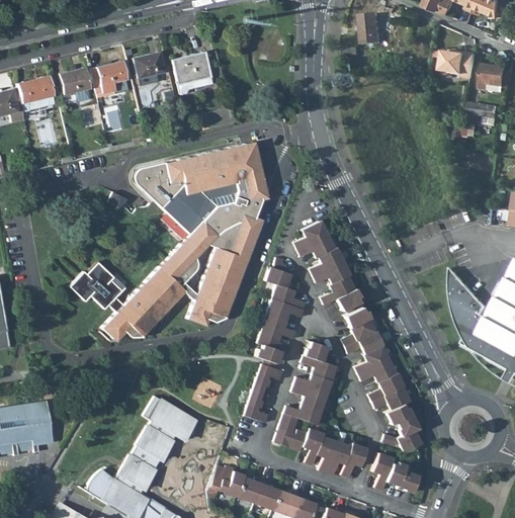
[(429,0),(428,5),(451,15),(457,0),(429,0)]
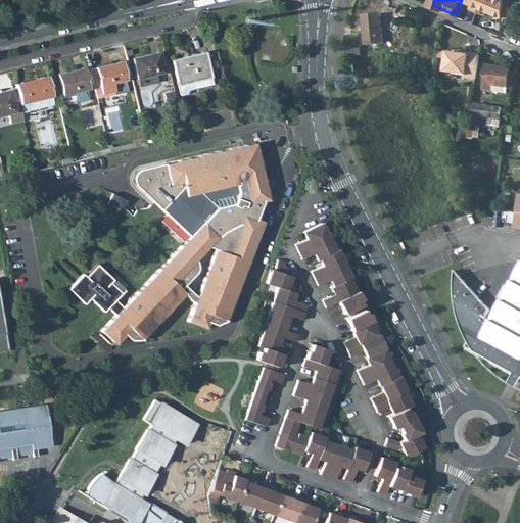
[(473,8),(481,11),(489,15),(491,10),(507,17),(507,14),(508,2),(507,0),(467,0),(475,3),(473,8)]
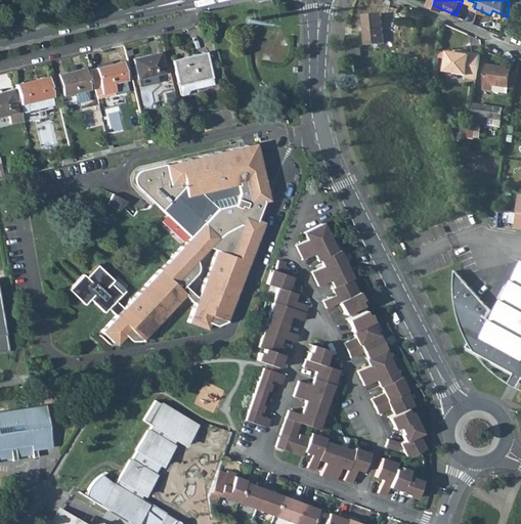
[(508,14),(516,14),(517,3),(509,2),(508,14)]
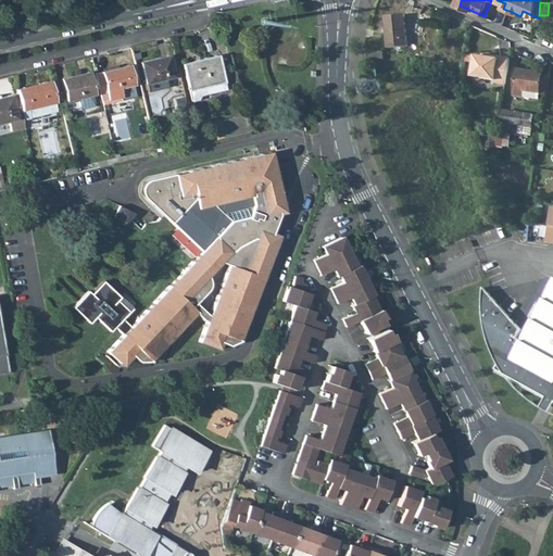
[(391,49),(411,47),(407,15),(389,16),(391,49)]
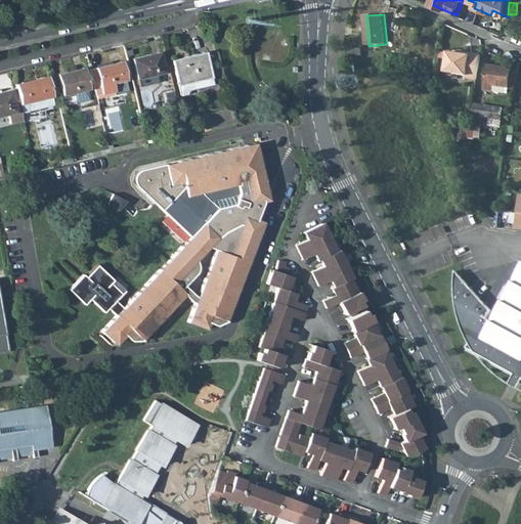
[(140,81),(157,77),(156,73),(158,73),(159,75),(168,73),(163,52),(135,58),(139,79),(140,79),(140,81)]
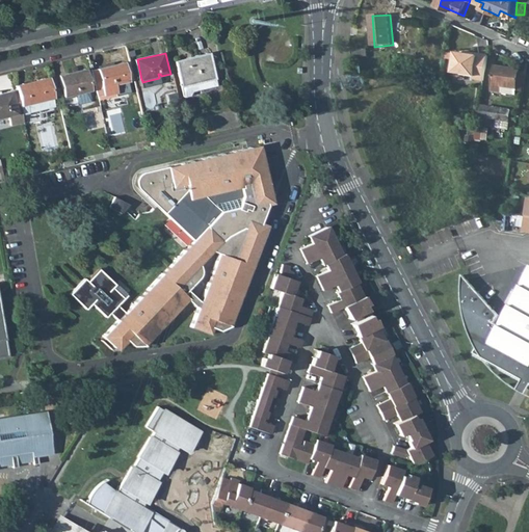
[(205,81),(217,78),(211,53),(178,61),(183,83),(205,78),(205,81)]
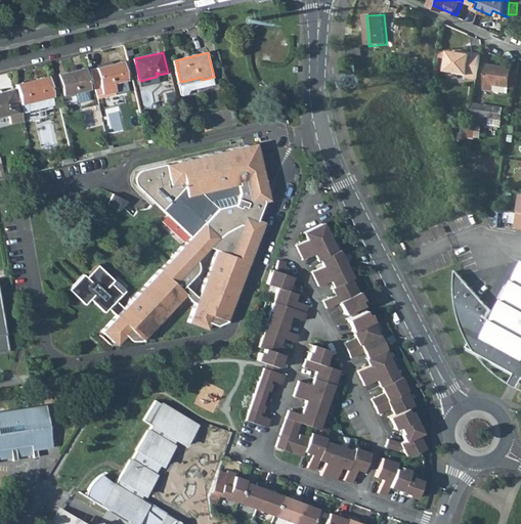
[(480,81),(484,55),(465,52),(465,54),(461,53),(451,52),(448,73),(470,76),(470,79),(480,81)]
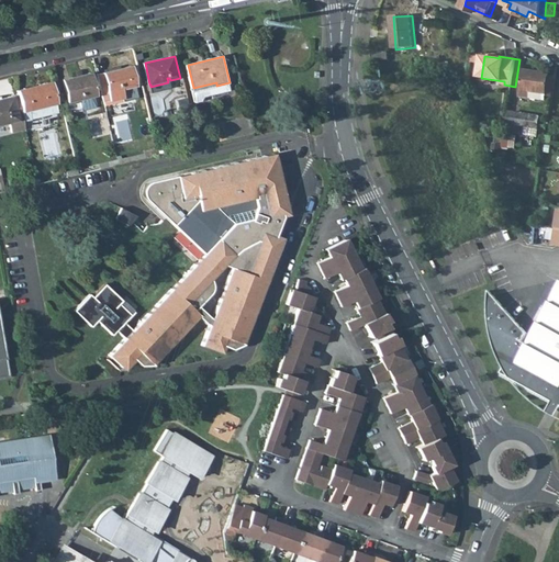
[(112,101),(125,98),(123,89),(138,86),(134,66),(100,75),(104,96),(111,93),(112,101)]
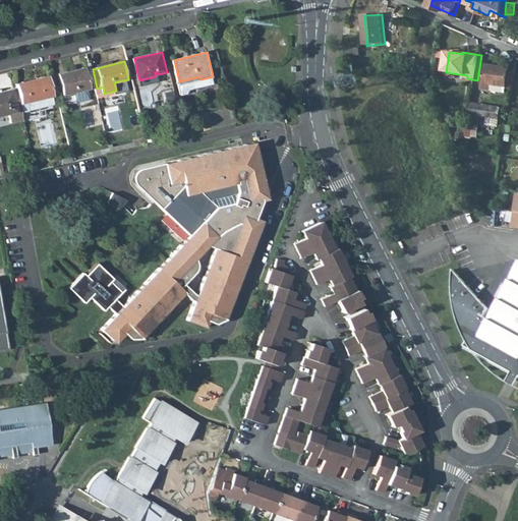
[(484,90),(494,92),(494,88),(508,90),(514,91),(517,72),(511,71),(511,69),(488,66),(484,90)]
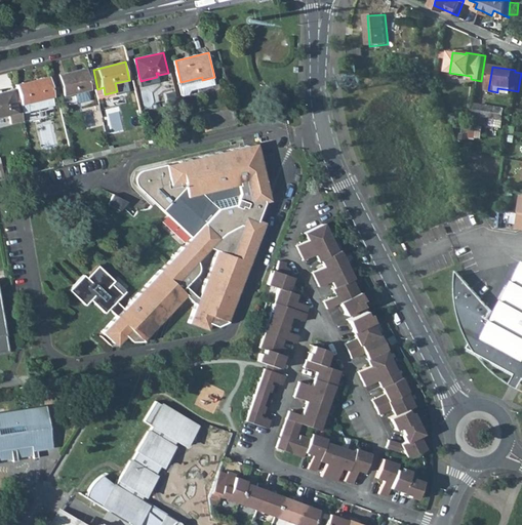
[(66,95),(92,89),(87,69),(68,73),(69,76),(62,78),(66,95)]
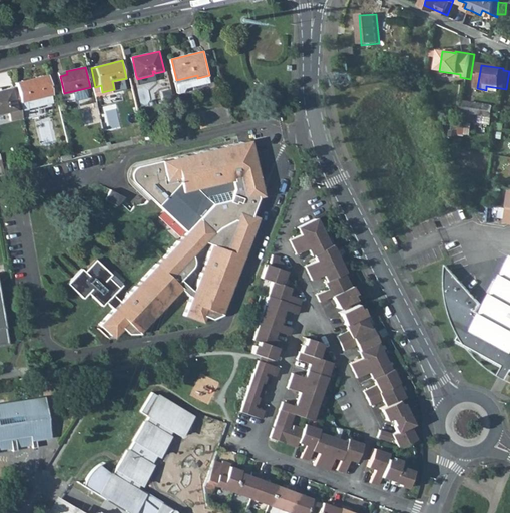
[(22,102),(53,94),(49,75),(39,78),(39,79),(26,83),(25,81),(17,83),(18,87),(22,102)]
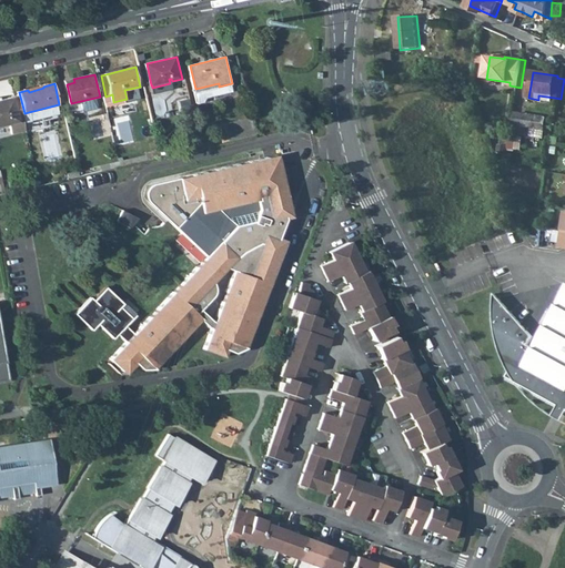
[(195,89),(199,103),(205,102),(208,98),(234,91),(232,83),(219,87),(219,83),(195,89)]
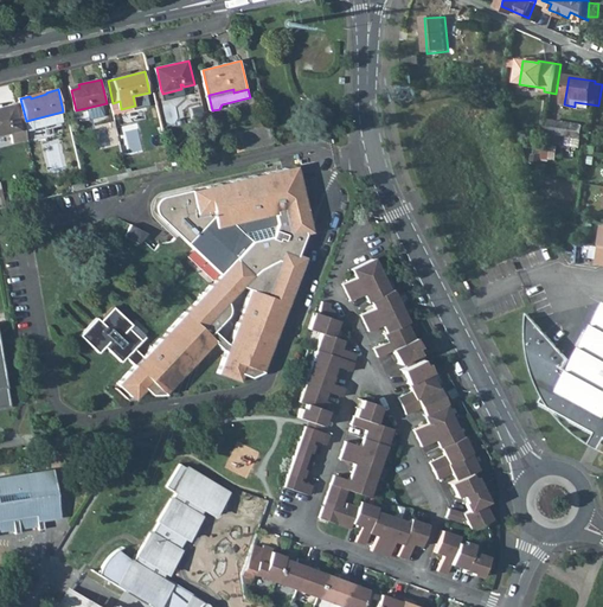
[(21,103),(4,107),(4,104),(0,104),(0,135),(13,132),(14,140),(30,136),(29,131),(26,121),(21,103)]
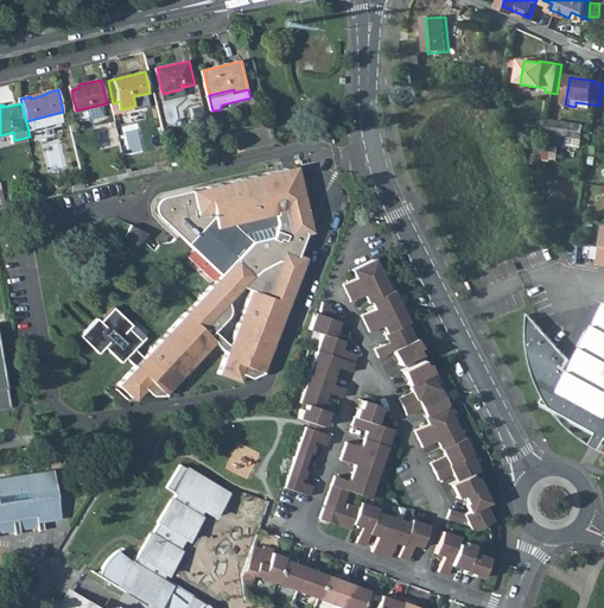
[(26,121),(29,131),(37,130),(65,122),(63,112),(26,121)]
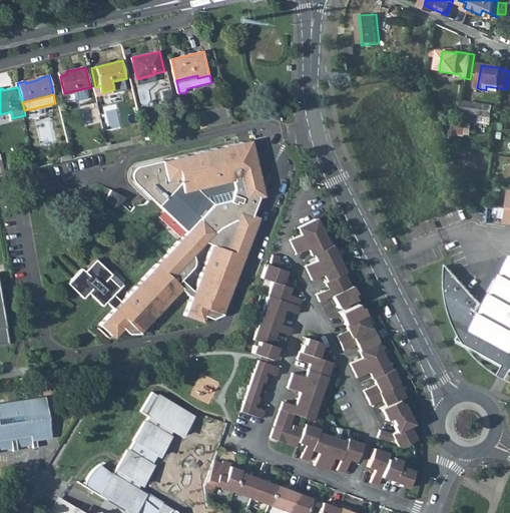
[(460,136),(468,137),(468,135),(474,136),(476,123),(475,123),(476,115),(495,118),(496,107),(467,103),(465,118),(463,118),(460,136)]
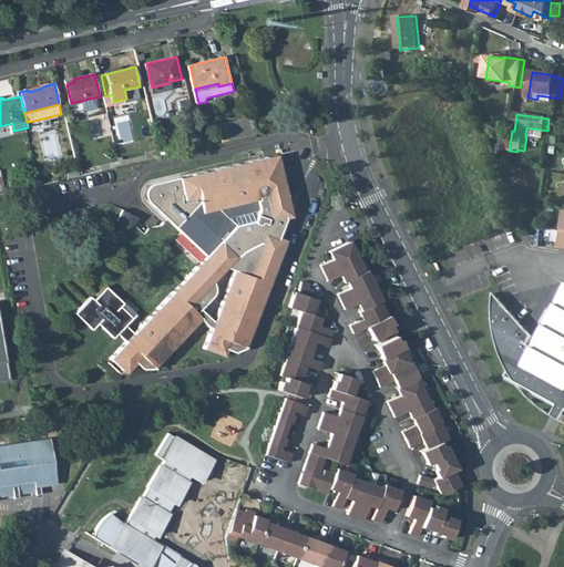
[(37,130),(34,121),(27,122),(28,127),(29,131),(29,132),(37,130)]
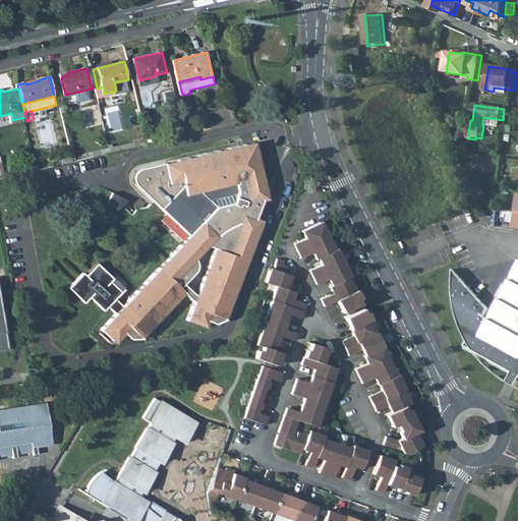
[(483,125),(501,128),(503,120),(483,117),(482,125),(483,125)]
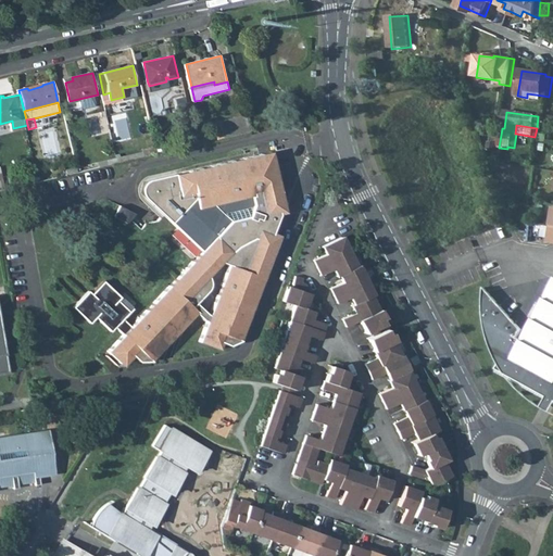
[(197,137),(199,144),(211,141),(209,131),(197,135),(197,137)]
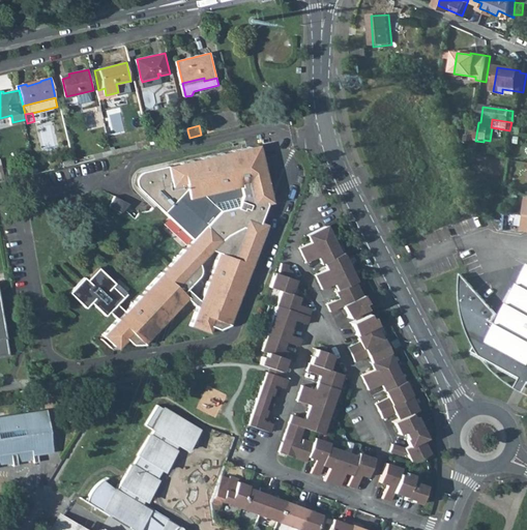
[(141,142),(113,148),(114,155),(142,149),(141,144),(141,142)]
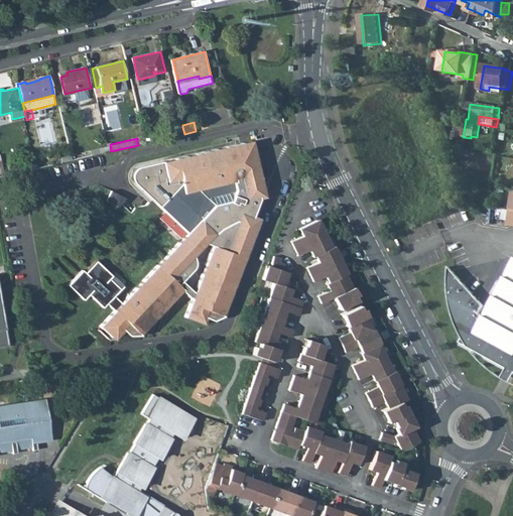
[(137,182),(137,183),(138,183),(138,184),(190,233),(124,303),(117,295),(123,289),(112,279),(115,276),(99,260),(88,272),(85,269),(71,284),(86,300),(92,294),(106,307),(109,303),(117,310),(102,326),(103,327),(112,336),(113,337),(117,333),(121,336),(126,331),(131,336),(142,336),(184,291),(190,297),(194,298),(186,317),(206,325),(209,318),(215,320),(226,316),(263,219),(255,216),(266,188),(255,141),(143,167),(142,167),(141,167),(140,168),(138,169),(137,170),(136,171),(135,174),(135,175),(135,176),(135,178),(135,179),(136,180),(136,181),(137,182)]
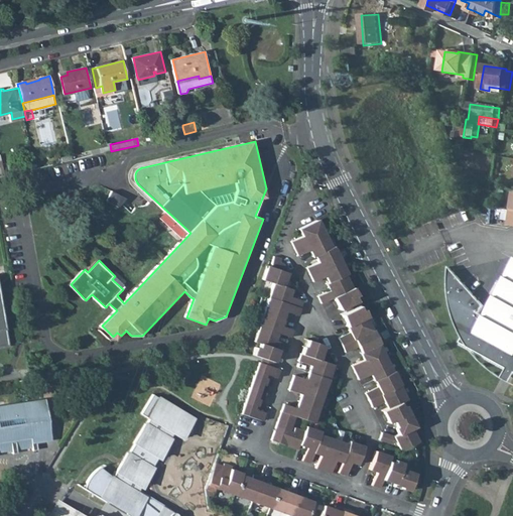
[(110,147),(89,152),(90,157),(111,151),(110,147)]
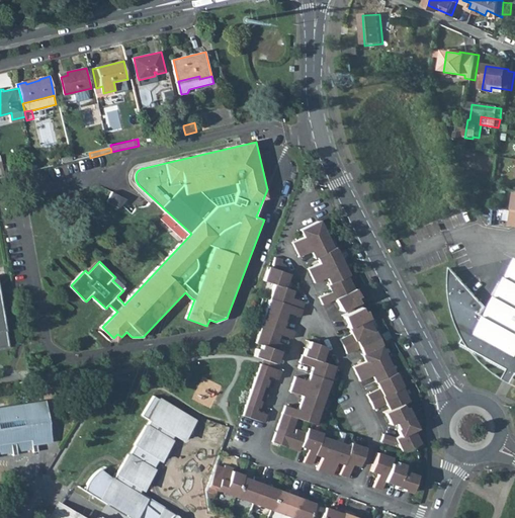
[(1,155),(0,155),(0,174),(1,179),(11,176),(8,165),(4,166),(1,155)]
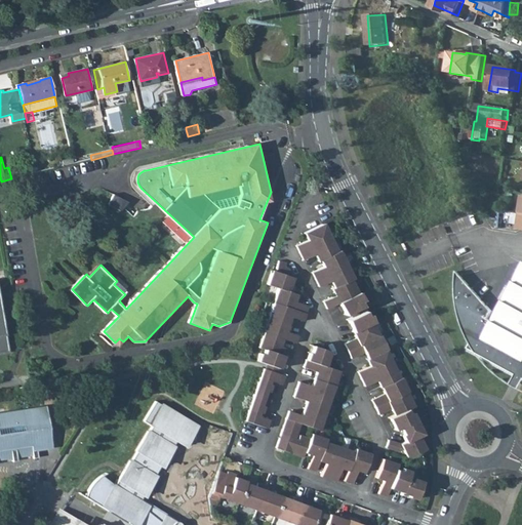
[(131,202),(116,194),(111,204),(123,211),(131,202)]
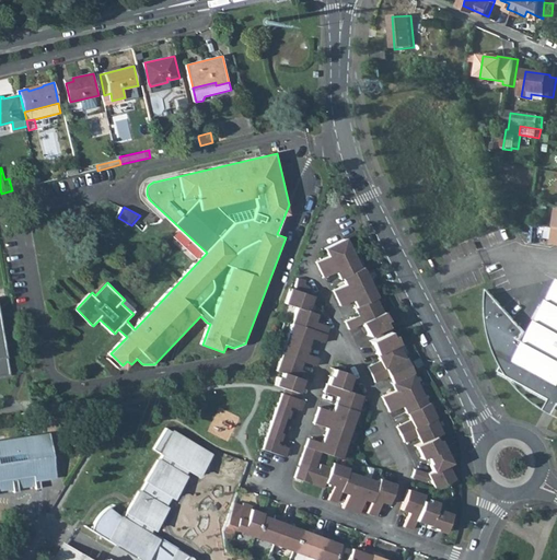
[(322,269),(356,253),(348,237),(327,248),(332,256),(318,261),(322,269)]
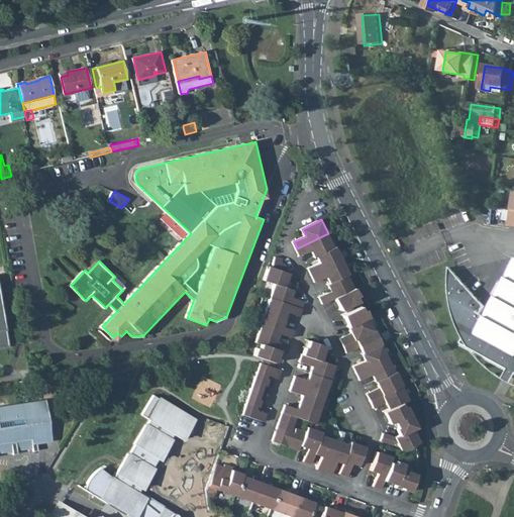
[(318,255),(335,247),(328,233),(297,248),(301,255),(312,250),(316,257),(318,255)]
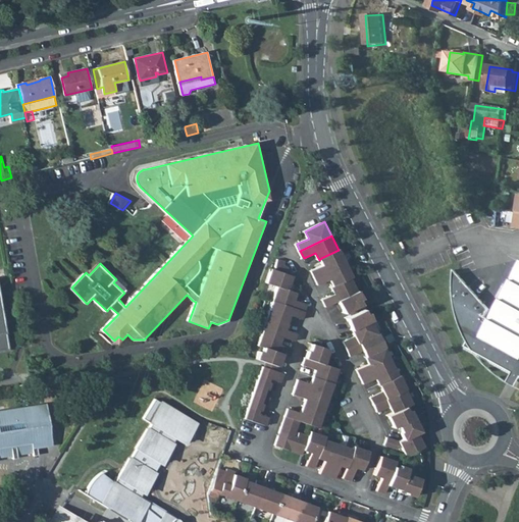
[(316,277),(348,263),(341,249),(339,250),(321,258),(324,265),(313,270),(316,277)]
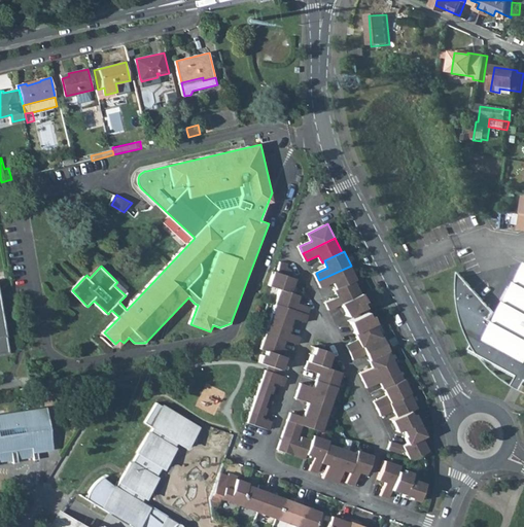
[(270,285),(281,289),(292,292),(297,278),(292,269),(288,268),(289,265),(282,261),(278,272),(275,271),(270,285)]
